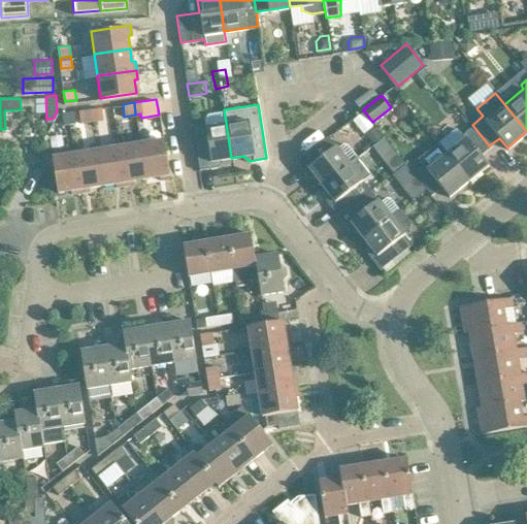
[(89,107),(91,118),(102,117),(101,105),(89,107)]
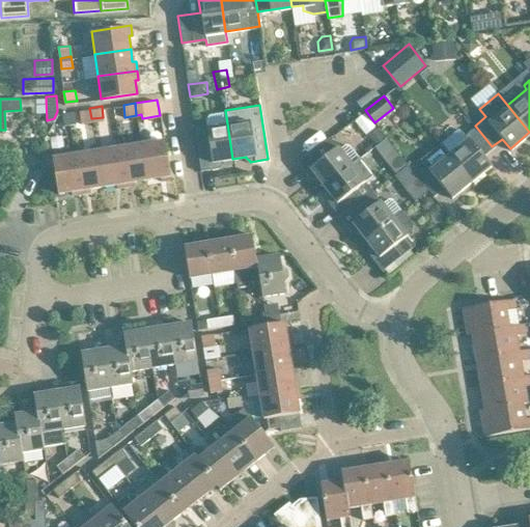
[(82,119),(91,118),(89,108),(80,109),(82,119)]
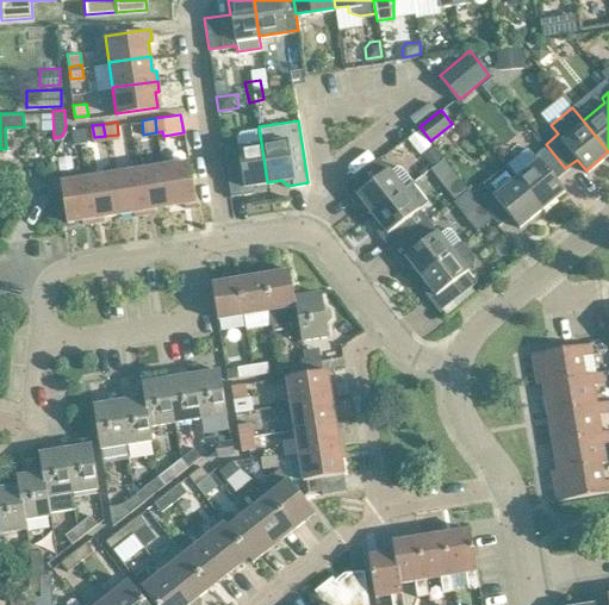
[(73,139),(86,138),(85,125),(72,128),(73,139)]
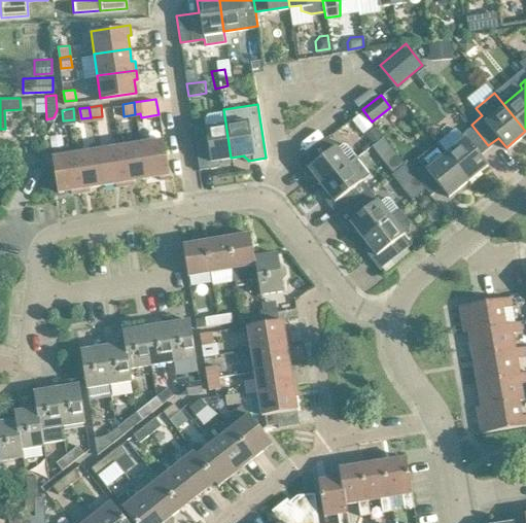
[(225,123),(223,109),(207,112),(204,116),(206,126),(191,128),(199,169),(215,166),(215,165),(218,161),(218,159),(231,158),(225,123)]
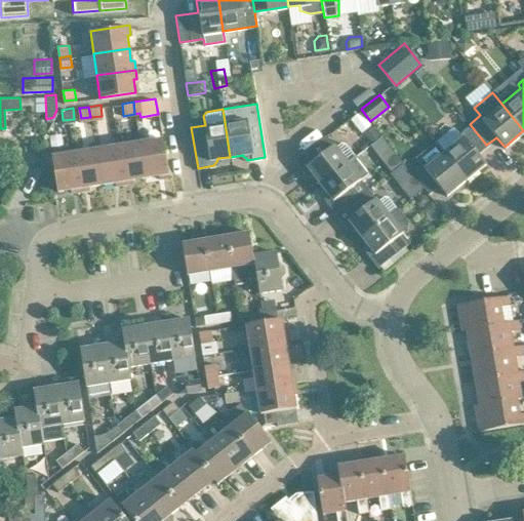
[(452,127),(436,142),(443,152),(466,178),(485,162),(477,152),(486,145),(470,124),(459,132),(455,127),(452,127)]
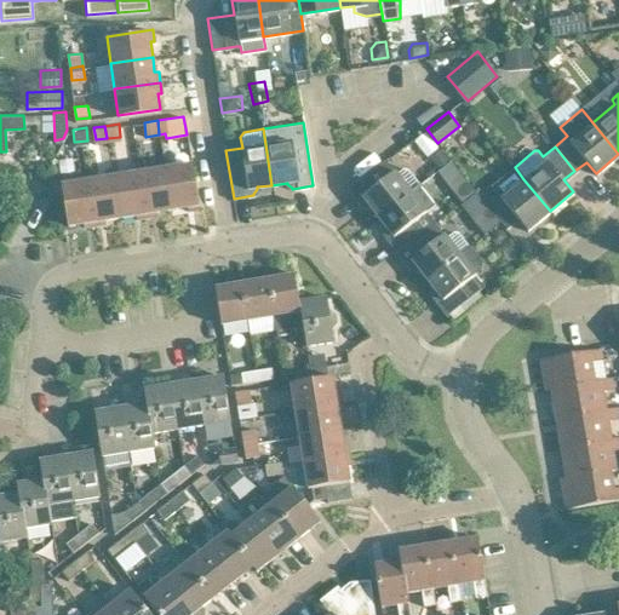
[(450,159),(440,148),(429,156),(435,164),(425,172),(428,176),(450,159)]
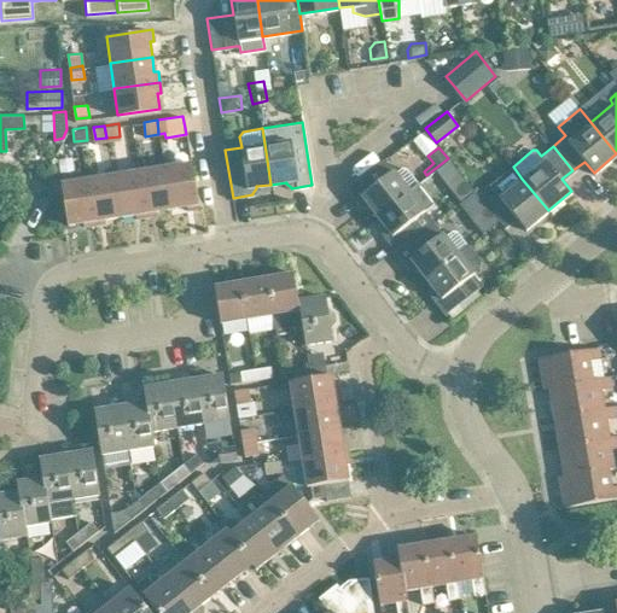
[(384,158),(345,187),(359,204),(366,204),(374,215),(408,190),(417,182),(407,168),(401,168),(396,173),(384,158)]
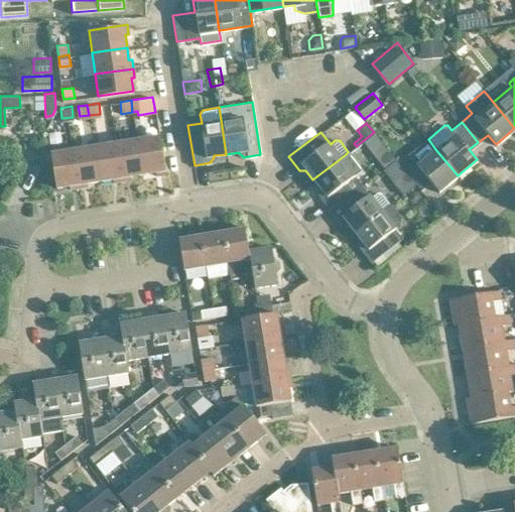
[(137,139),(142,173),(155,171),(155,174),(165,173),(159,135),(137,139)]
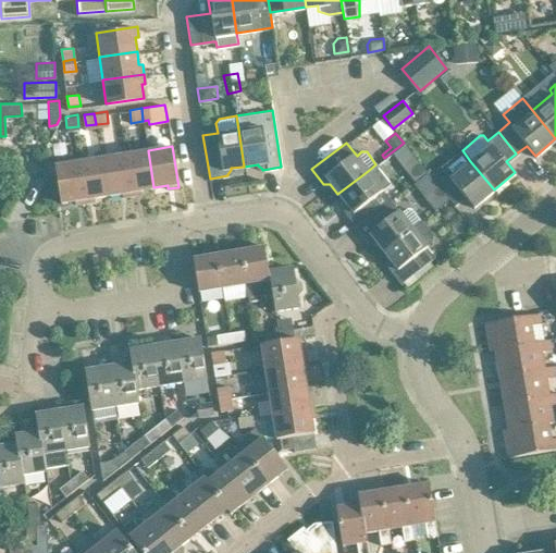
[(140,189),(153,187),(148,150),(124,154),(131,195),(140,193),(140,189)]
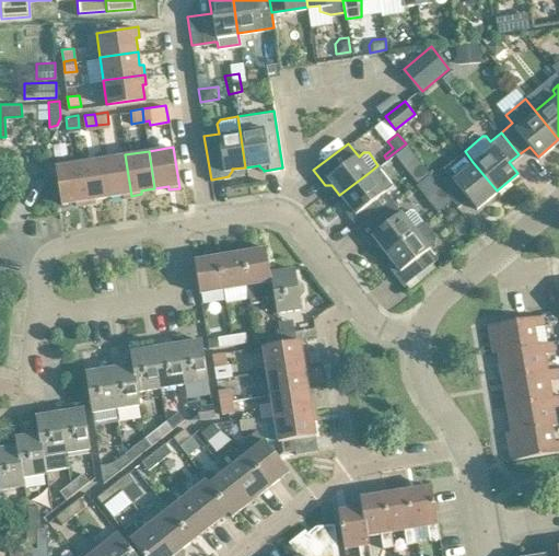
[(121,197),(131,196),(125,154),(102,158),(107,196),(121,194),(121,197)]
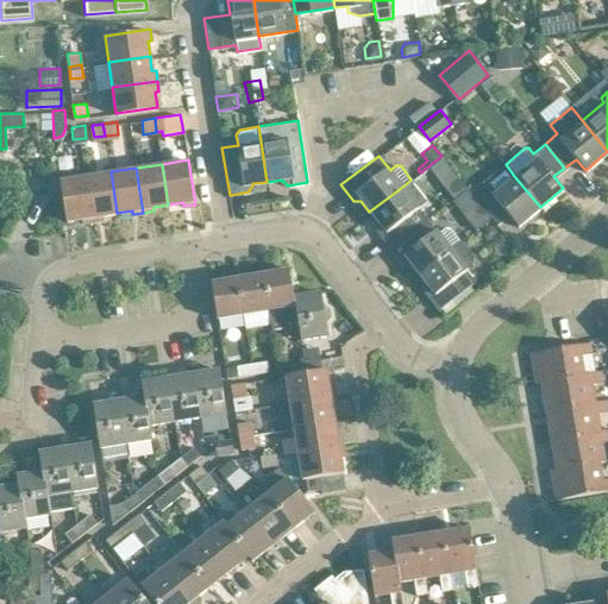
[(102,215),(117,213),(111,171),(86,176),(92,220),(102,219),(102,215)]
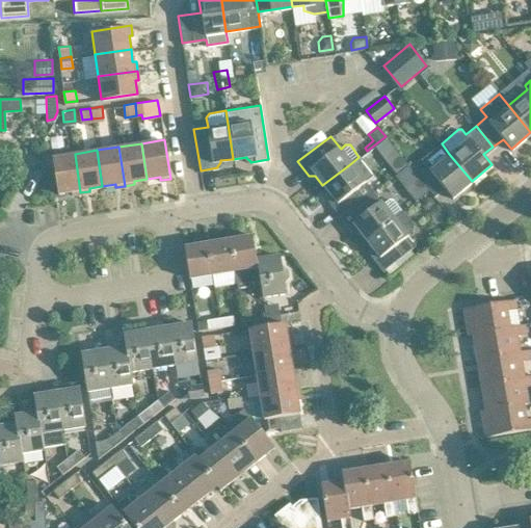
[(399,153),(388,161),(396,172),(406,162),(399,153)]
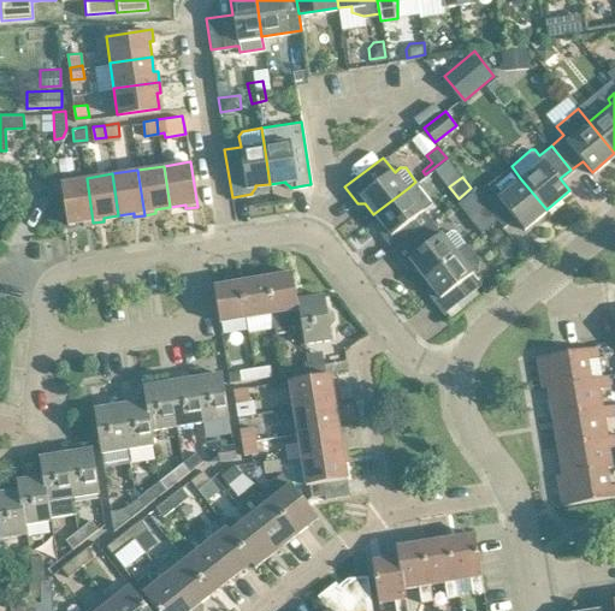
[(83,225),(93,223),(87,178),(59,182),(66,223),(82,220),(83,225)]
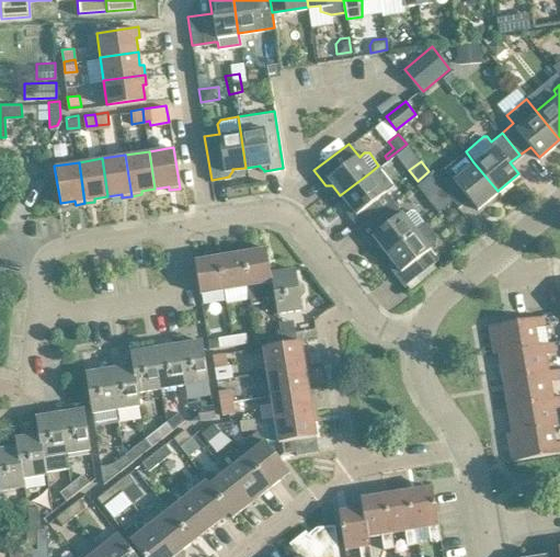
[(477,208),(498,191),(473,162),(454,179),(450,174),(438,183),(444,190),(457,206),(468,197),(477,208)]
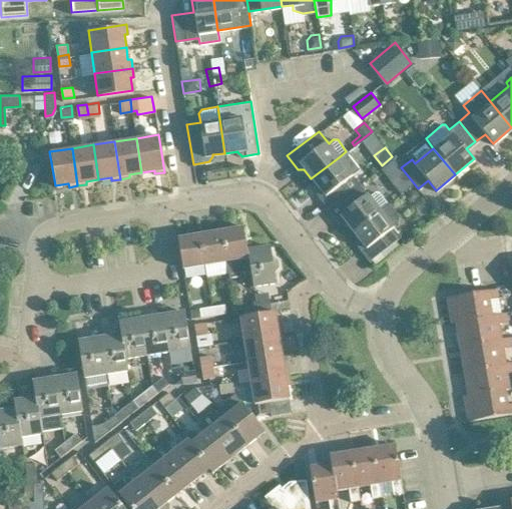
[(372,165),(355,178),(339,157),(311,178),(320,188),(319,188),(318,194),(317,194),(328,208),(359,183),(376,170),(372,165)]
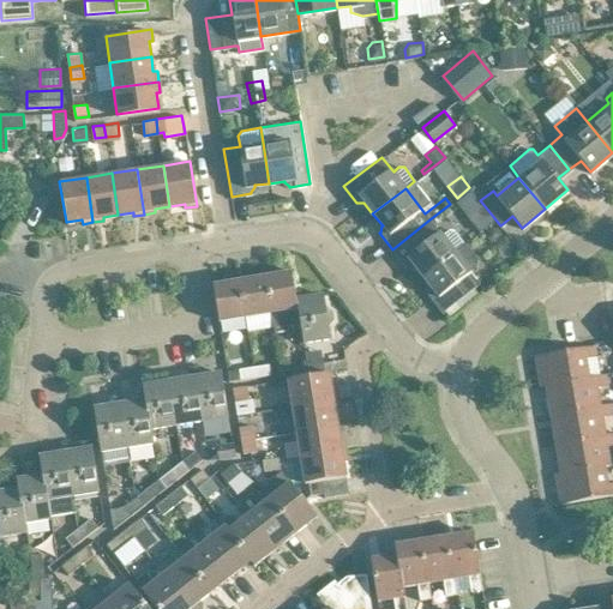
[(24,227),(35,231),(44,207),(34,204),(24,227)]
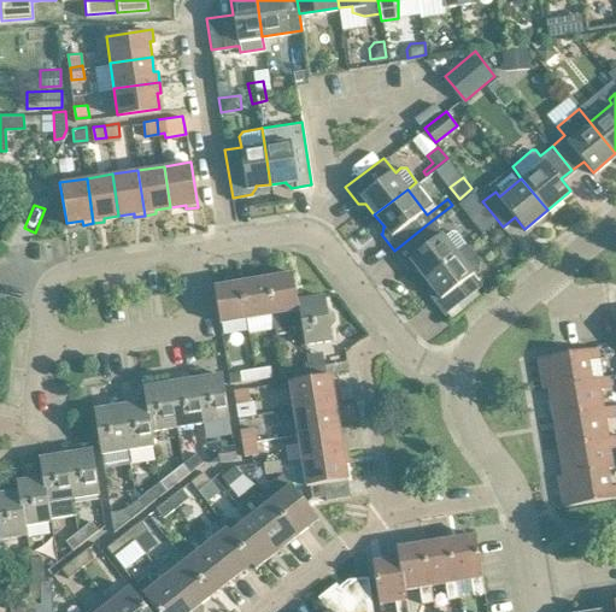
[(451,230),(444,236),(432,221),(394,251),(406,266),(408,265),(414,266),(415,265),(424,277),(465,245),(455,230),(451,230)]
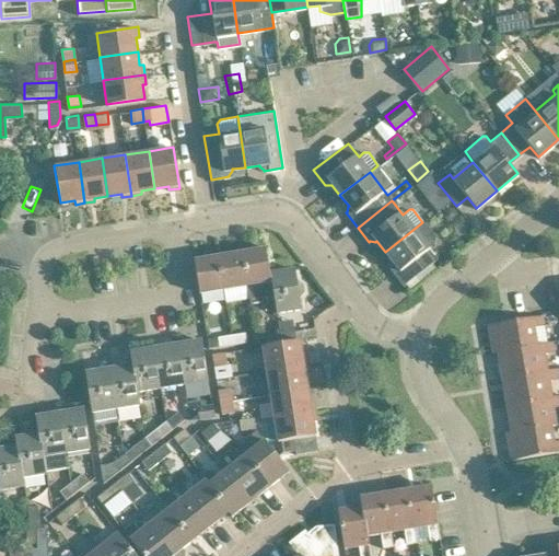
[(422,222),(385,252),(393,263),(392,264),(392,269),(391,269),(402,285),(437,257),(427,245),(433,241),(433,236),(422,222)]
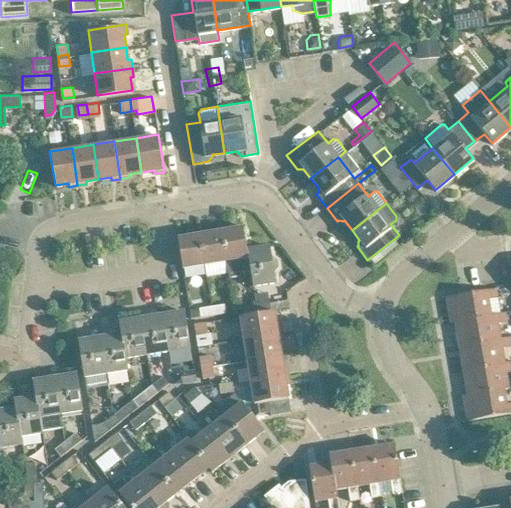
[(247,257),(246,248),(242,225),(221,229),(226,259),(229,275),(240,273),(238,258),(247,257)]
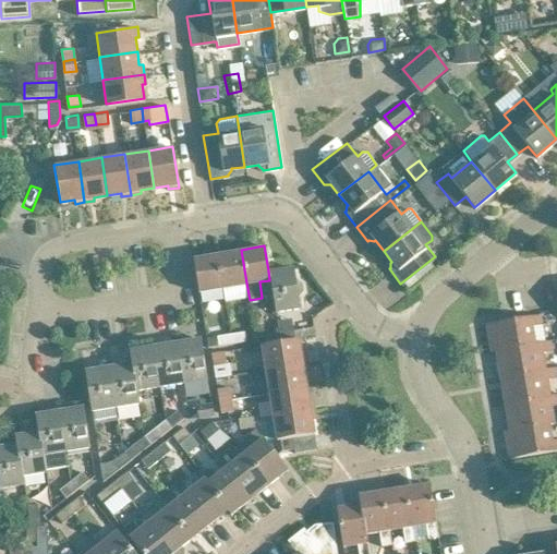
[(223,287),(246,282),(241,250),(218,253),(223,287)]
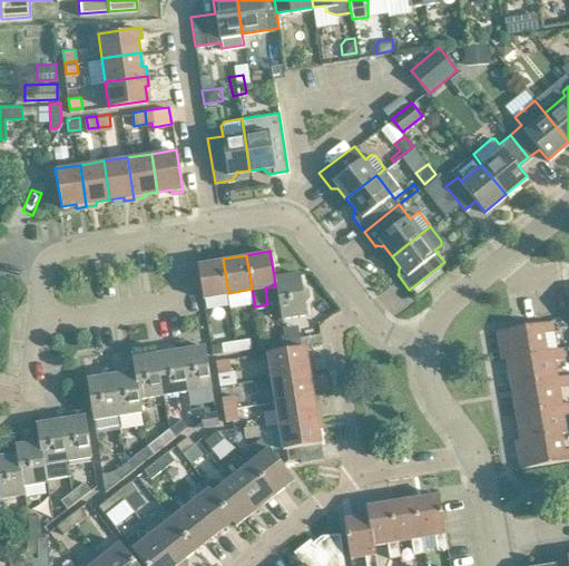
[(224,293),(228,293),(223,259),(196,263),(203,298),(224,293)]
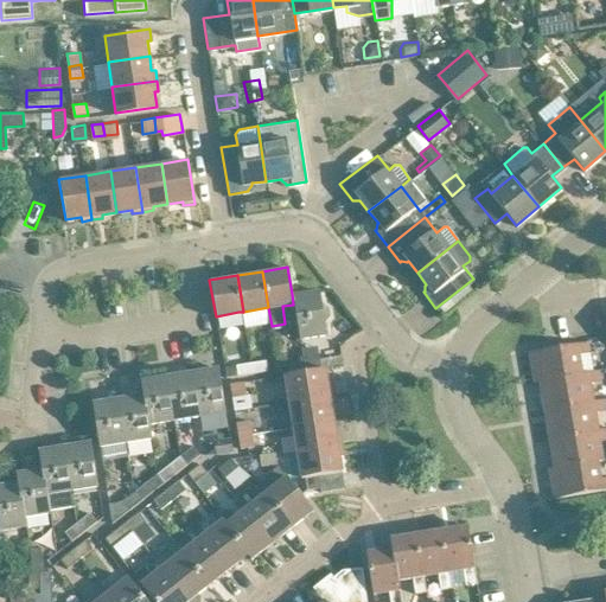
[(319,289),(292,294),(293,305),(294,305),(300,337),(326,333),(324,318),(326,312),(325,303),(320,302),(319,289)]
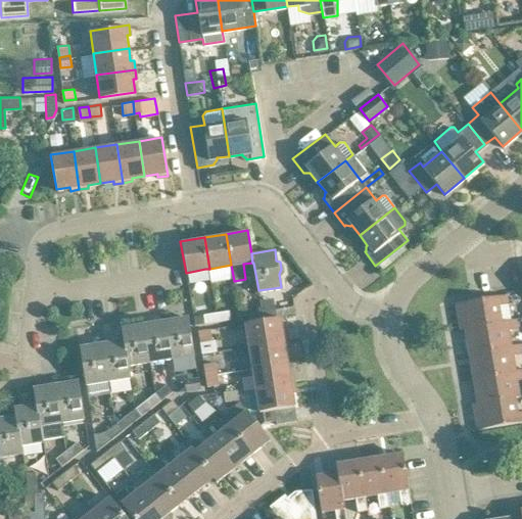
[(455,301),(459,328),(465,327),(502,320),(511,319),(506,292),(455,301)]
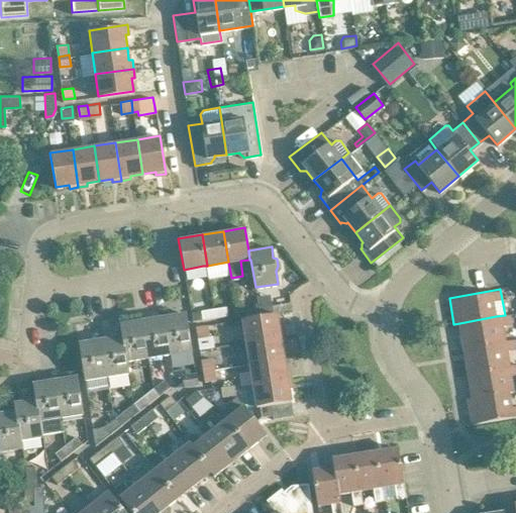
[(260,315),(273,313),(271,304),(258,306),(259,308),(260,315)]
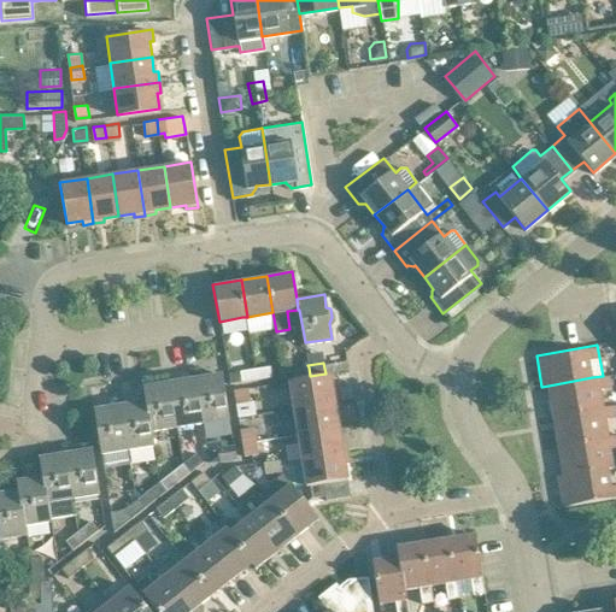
[(256,369),(257,377),(271,375),(270,365),(256,369)]
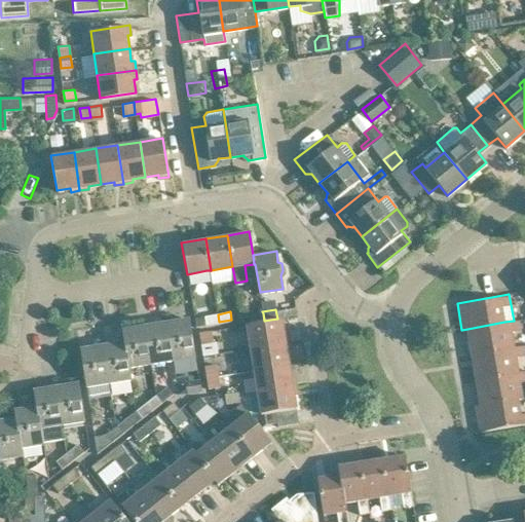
[(252,323),(264,321),(263,313),(251,315),(252,323)]
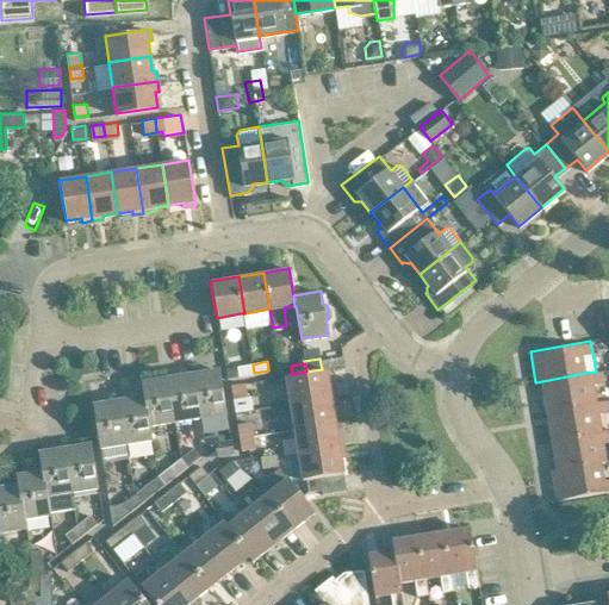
[(228,379),(254,373),(253,365),(227,369),(228,379)]
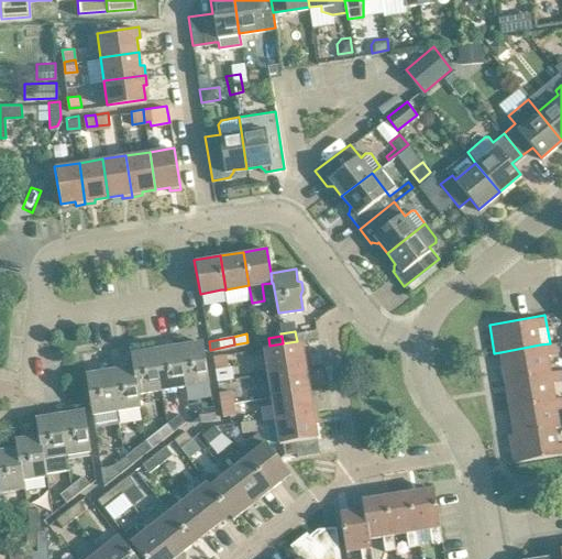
[(178,344),(186,385),(208,382),(201,340),(178,344)]
